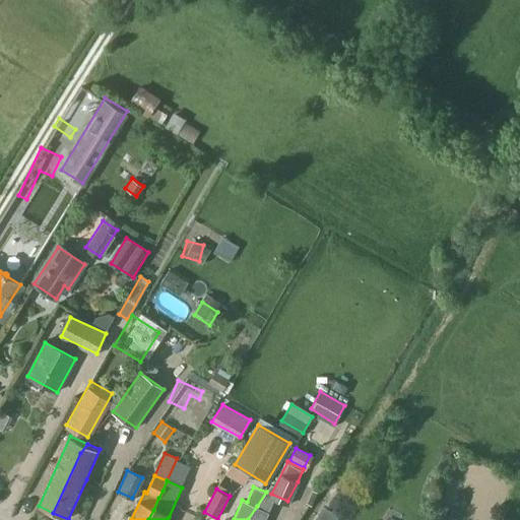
[(248,519),(266,519),(270,511),(257,506),(248,519)]
